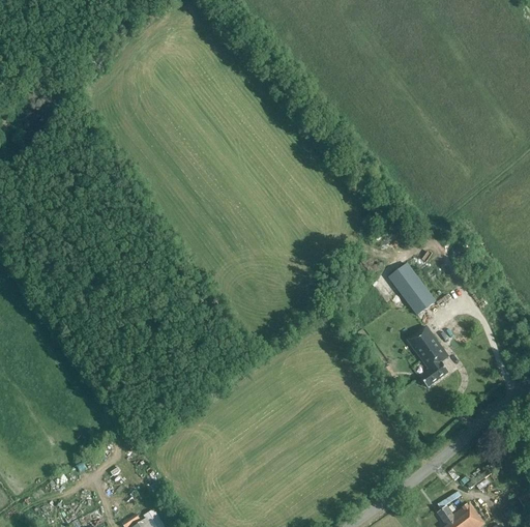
[(406,262),(388,275),(417,314),(435,300),(406,262)]
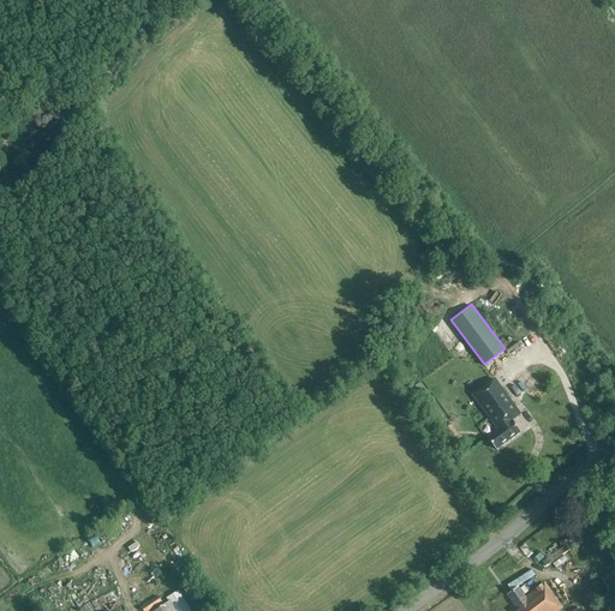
[(487,436),(496,448),(520,430),(512,419),(520,413),(494,377),(472,393),(499,427),(487,436)]
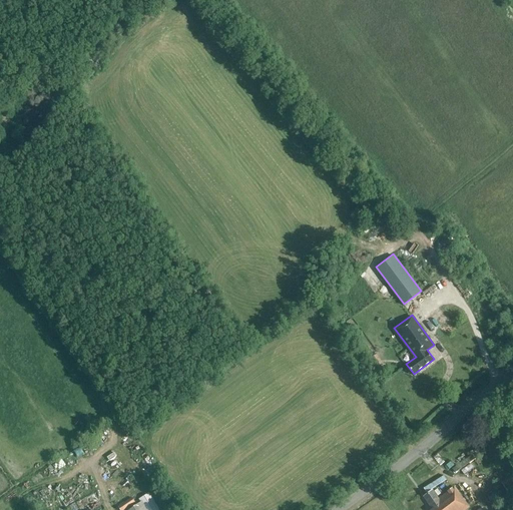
[(399,343),(387,351),(394,360),(405,352),(399,343)]
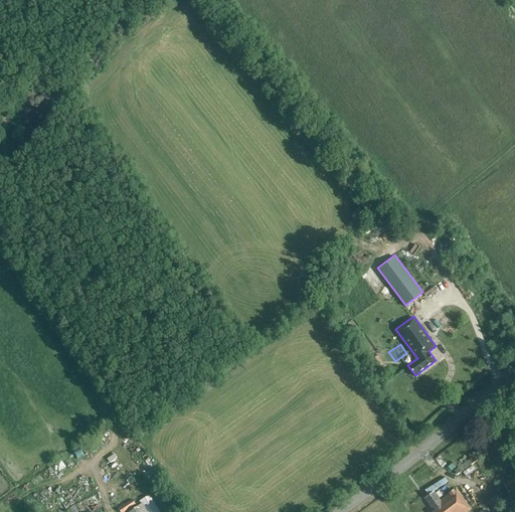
[(378,370),(384,365),(376,354),(370,358),(378,370)]
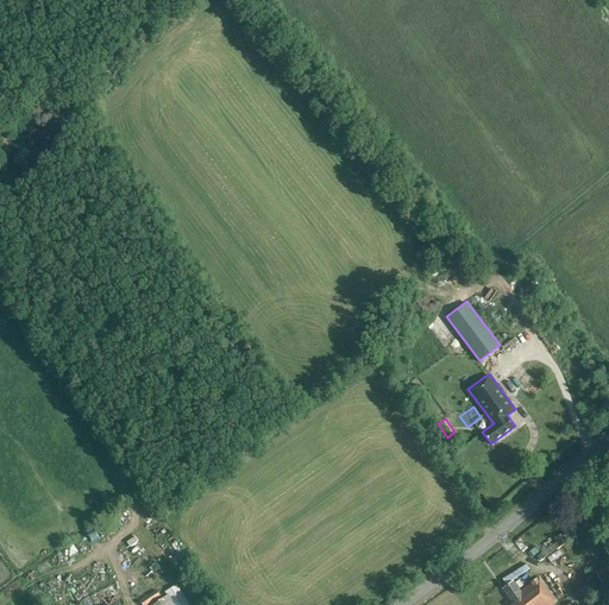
[(124,505),(126,514),(136,511),(133,503),(124,505)]
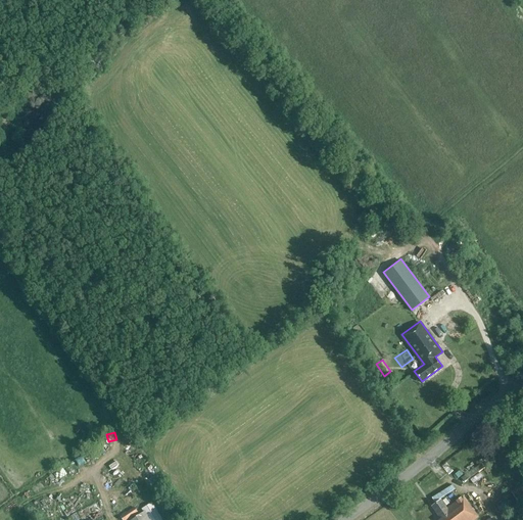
[(78,455),(82,463),(94,457),(90,450),(78,455)]
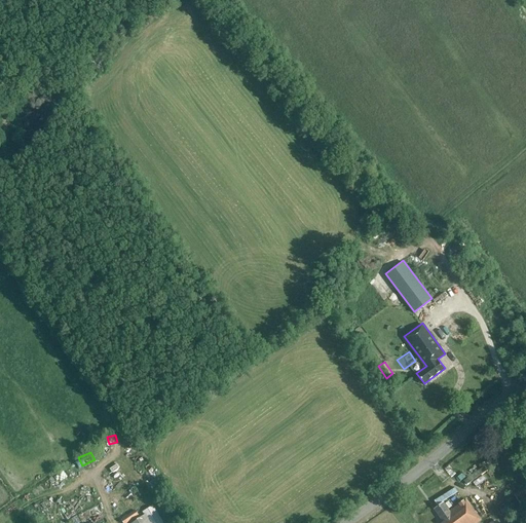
[(126,456),(117,462),(120,467),(129,461),(126,456)]
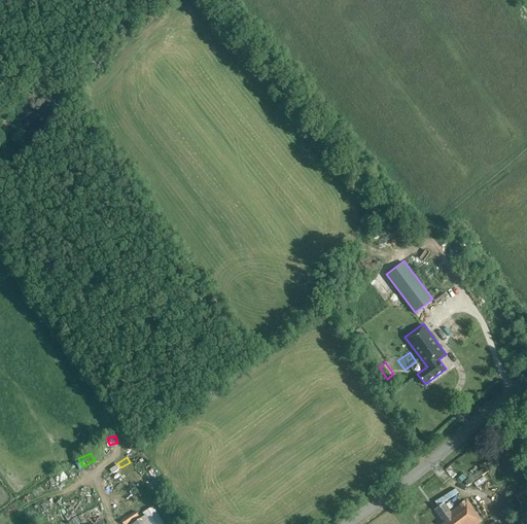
[(137,476),(119,484),(126,495),(142,487),(137,476)]
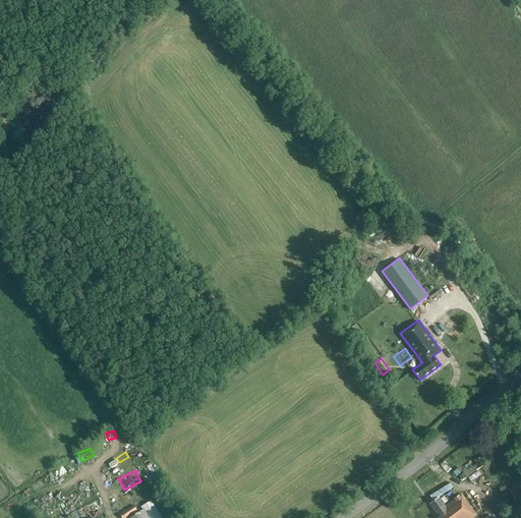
[(53,472),(43,479),(47,484),(57,477),(53,472)]
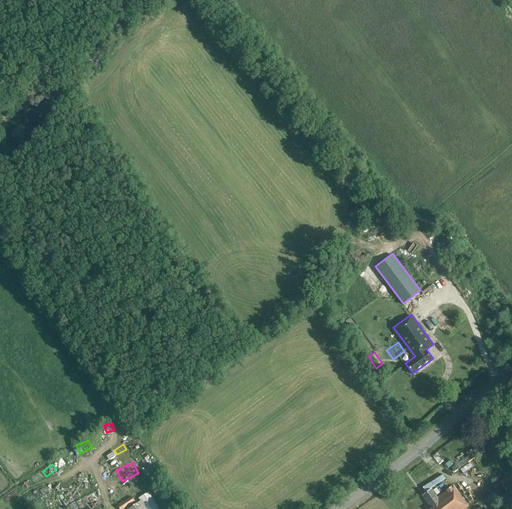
[(511,470),(500,479),(509,492),(511,489),(511,470)]
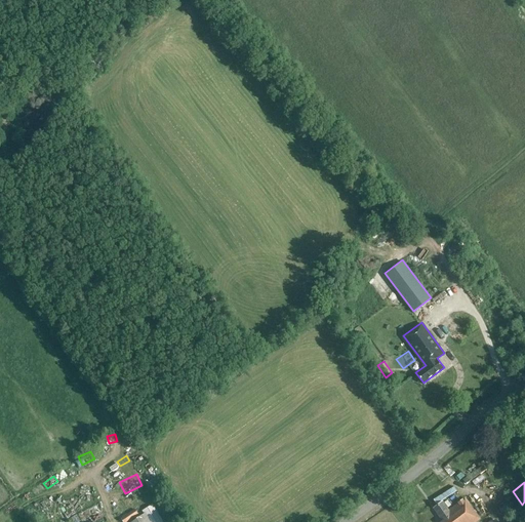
[(78,494),(84,497),(88,487),(83,484),(78,494)]
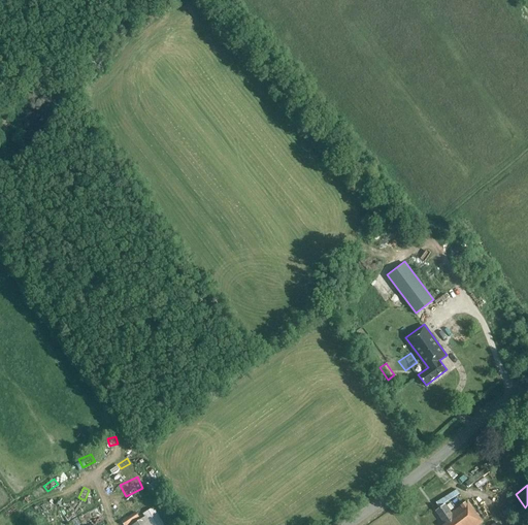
[(439,524),(474,524),(483,520),(467,499),(451,511),(446,502),(436,510),(444,522),(440,524),(439,524)]
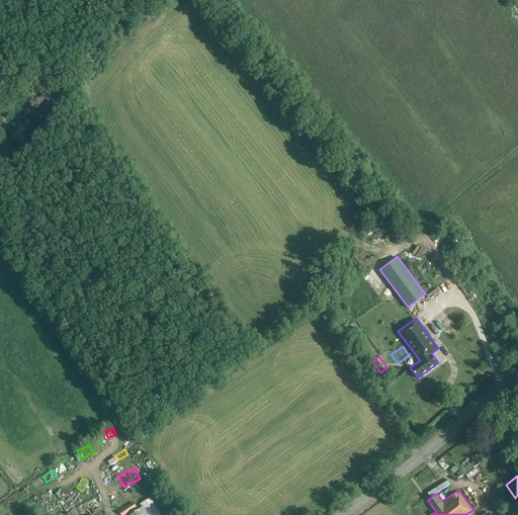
[(119,509),(121,513),(122,514),(123,514),(138,506),(134,500),(119,509)]
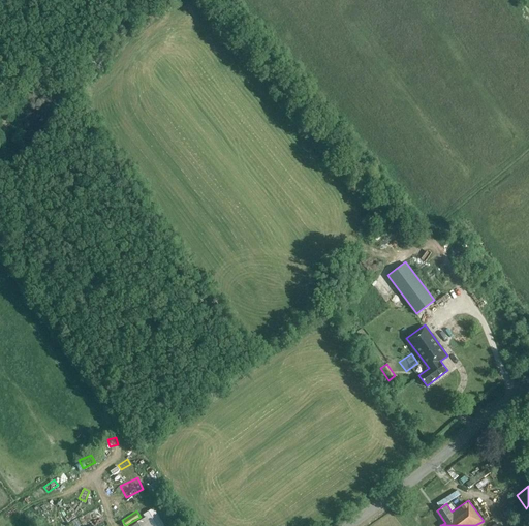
[(100,521),(109,516),(106,513),(98,518),(100,521)]
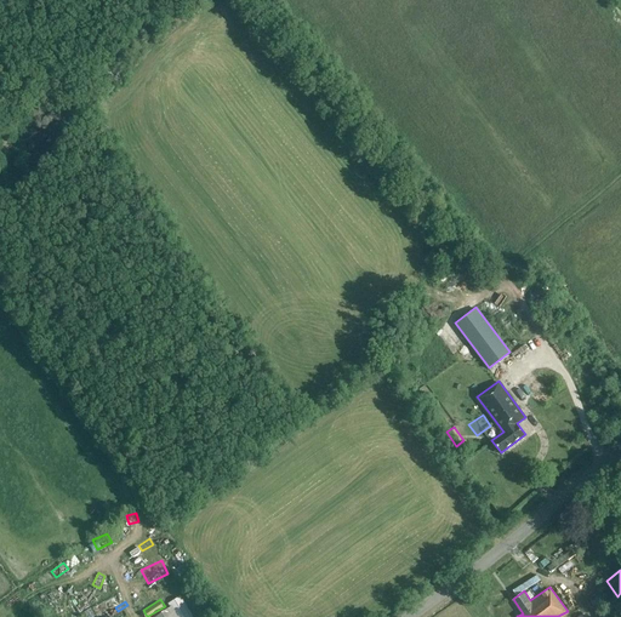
[(178,616),(172,605),(170,606),(152,616),(178,616)]
